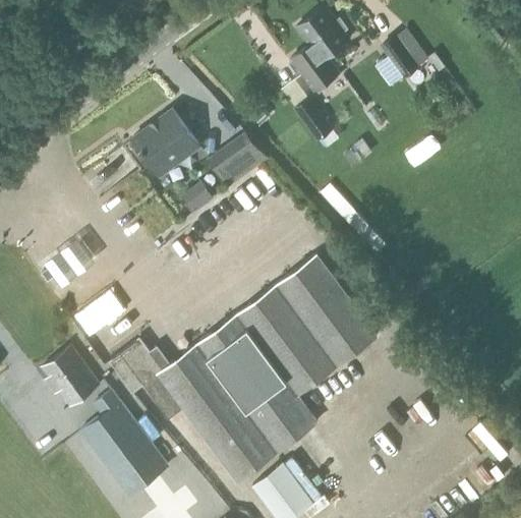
[(346,29),(338,16),(335,19),(326,8),(296,29),(309,47),(291,60),(293,62),(290,64),(297,74),(300,72),(314,92),(327,82),(330,85),(340,77),(338,74),(340,73),(327,56),(350,40),(343,31),(346,29)]
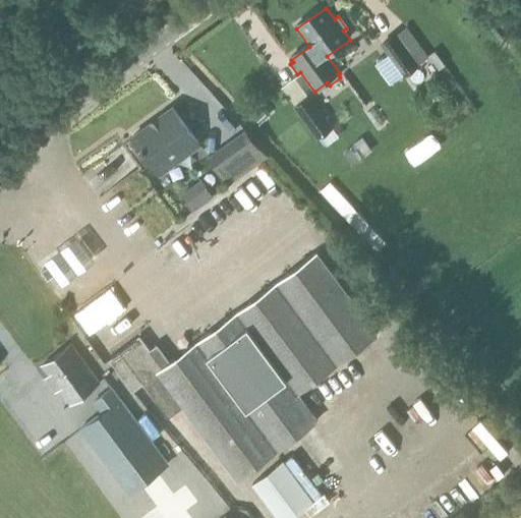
[(396,37),(382,47),(404,77),(428,59),(421,49),(410,57),(396,37)]
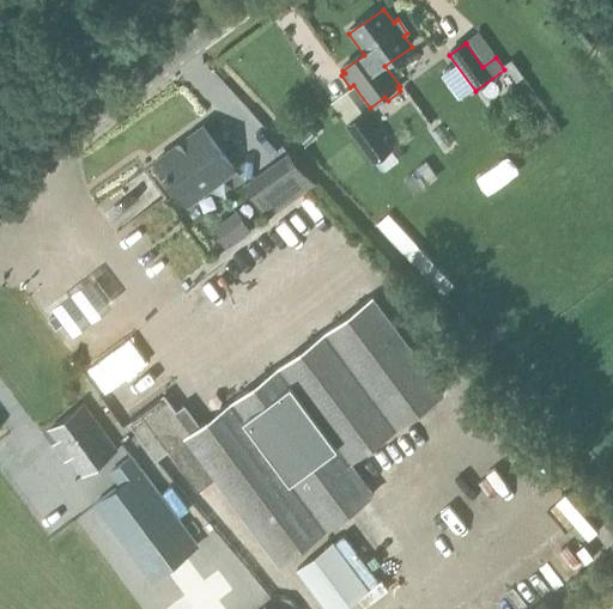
[(451,66),(443,73),(459,92),(467,85),(451,66)]
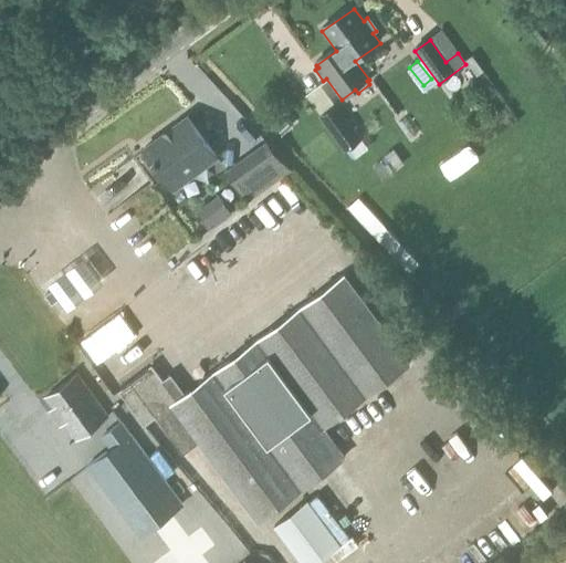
[(336,108),(321,120),(345,152),(360,141),(336,108)]
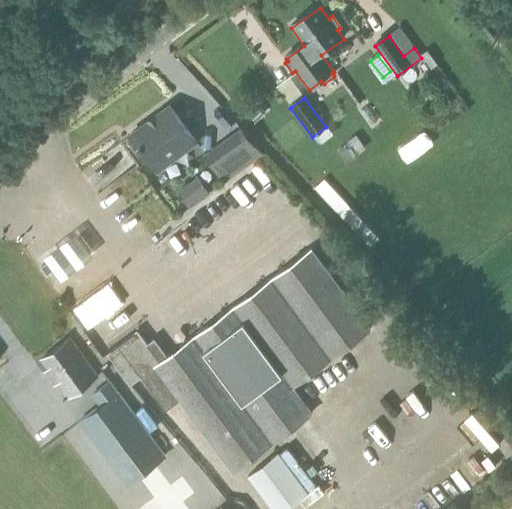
[(196,144),(169,108),(130,137),(156,173),(196,144)]
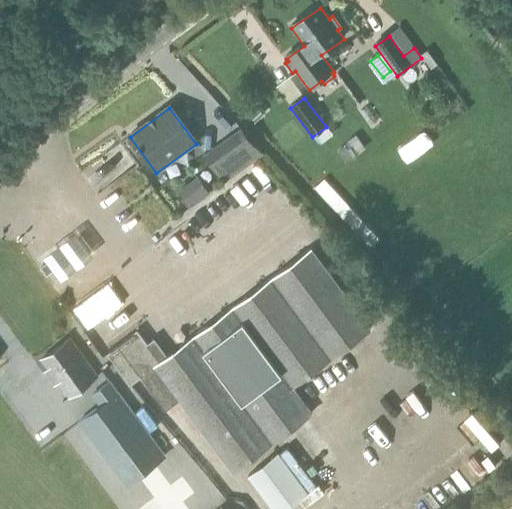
[(247,116),(255,127),(265,119),(256,108),(247,116)]
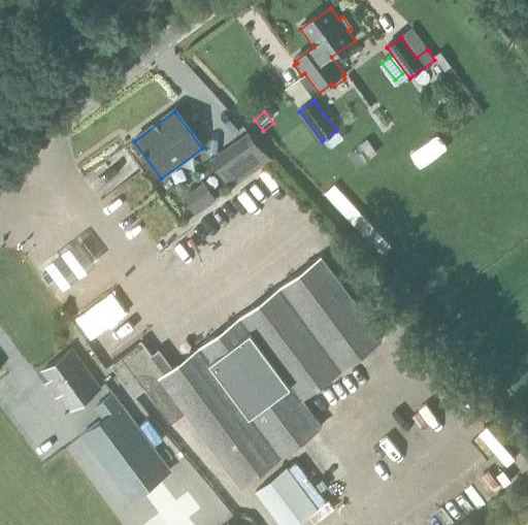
[(215,166),(231,189),(270,160),(252,139),(215,166)]
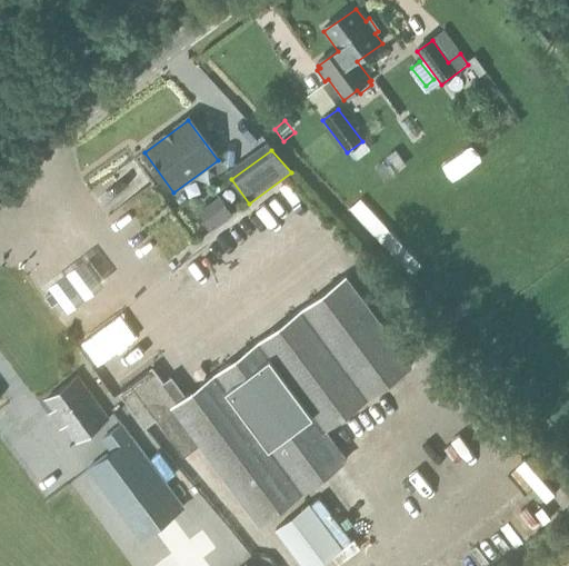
[(378,165),(362,176),(370,187),(386,176),(378,165)]
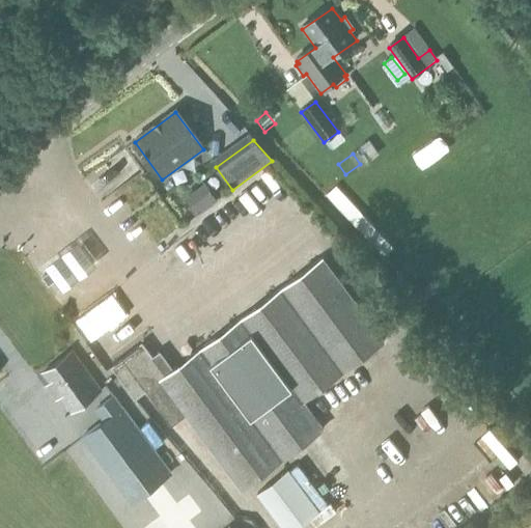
[(324,259),(254,311),(251,308),(247,307),(241,312),(240,316),(243,320),(166,377),(143,345),(111,368),(135,401),(146,393),(172,427),(186,417),(242,493),(325,431),(306,404),(386,343),(324,259)]
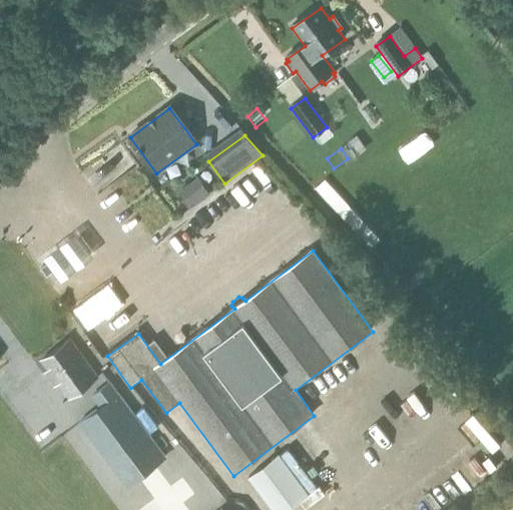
[(47,266),(41,271),(47,279),(53,274),(47,266)]
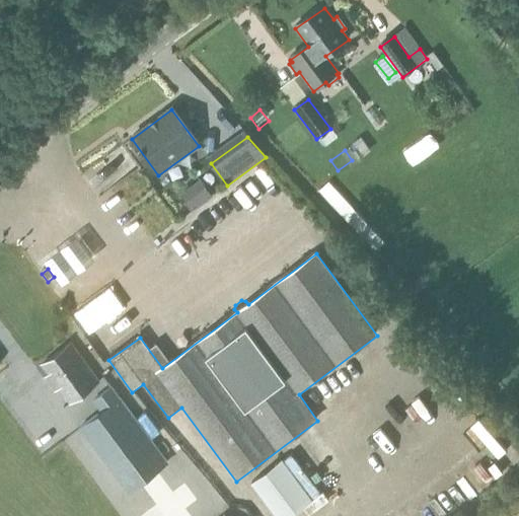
[(71,346),(42,368),(48,376),(46,378),(55,391),(58,389),(69,406),(99,383),(71,346)]
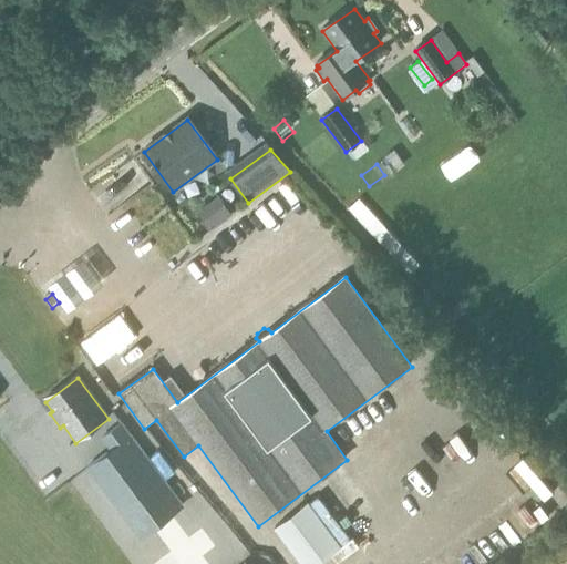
[(112,452),(89,472),(140,541),(183,508),(165,484),(167,483),(124,426),(103,441),(112,452)]
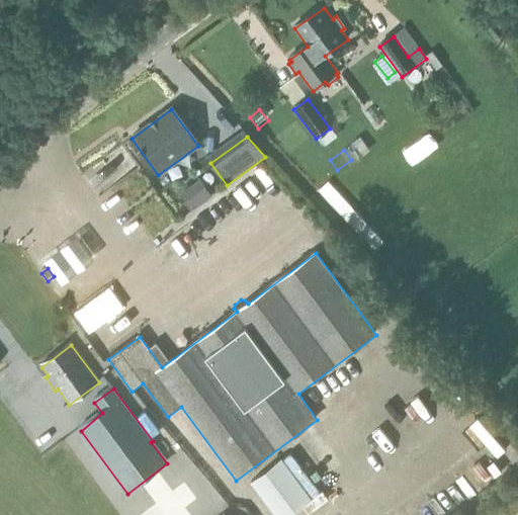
[(252,486),(275,514),(295,514),(313,501),(282,462),(252,486)]
